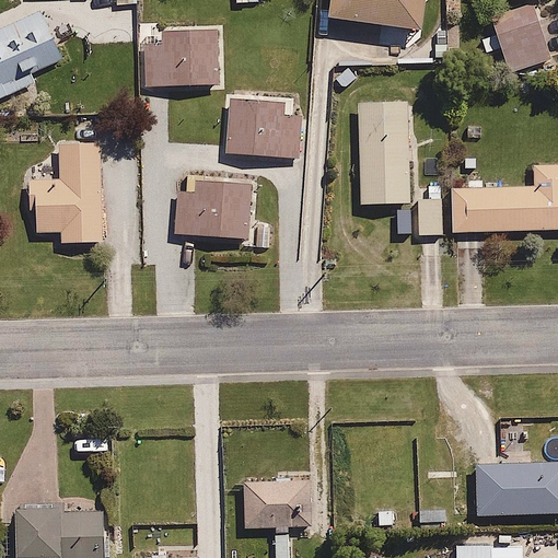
[(0,101),(64,70),(30,0),(0,13),(0,101)]
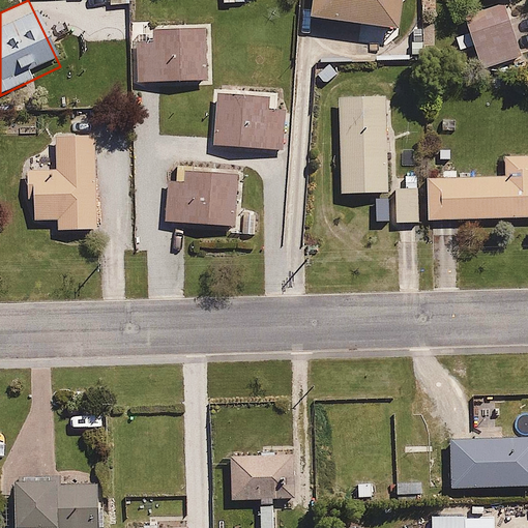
[(109,0),(109,9),(129,8),(128,0),(109,0)]
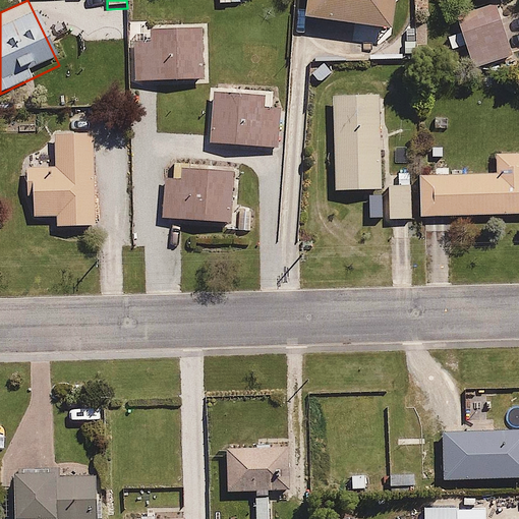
[(395,30),(399,0),(308,0),(306,17),(395,30)]
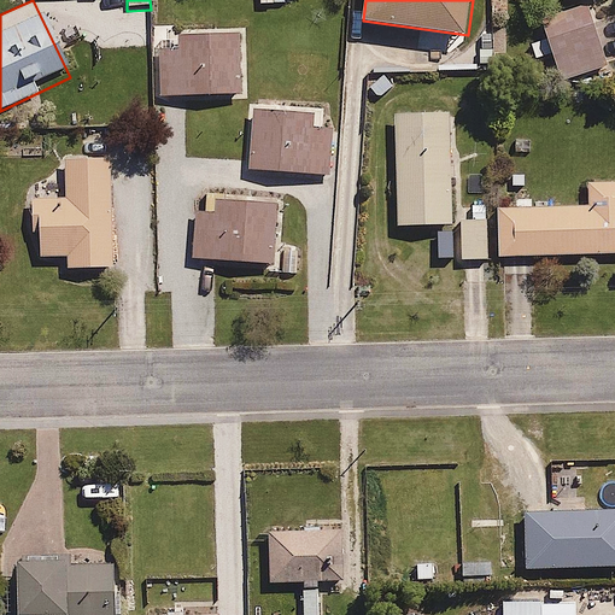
[(595,21),(552,39),(570,80),(611,63),(595,21)]
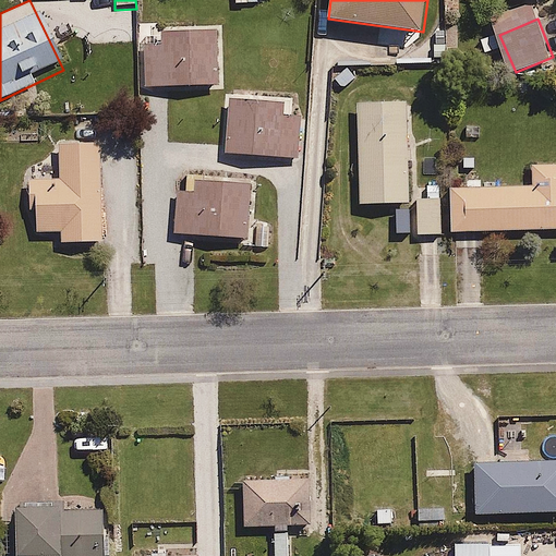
[(158,46),(140,46),(142,87),(218,84),(216,28),(158,29),(158,46)]
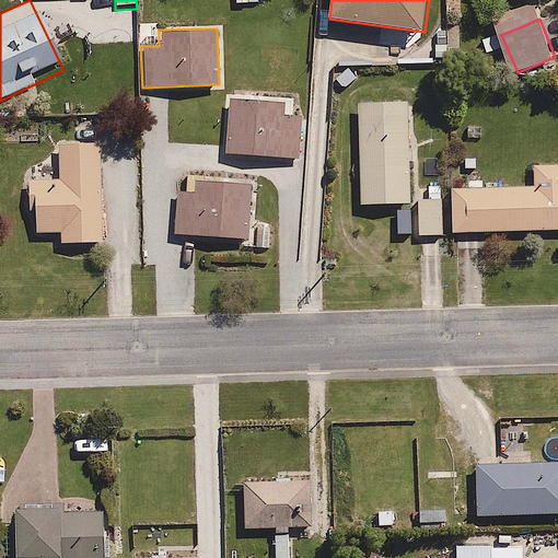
[(286,120),(287,101),(229,99),(227,154),(300,158),(302,120),(286,120)]
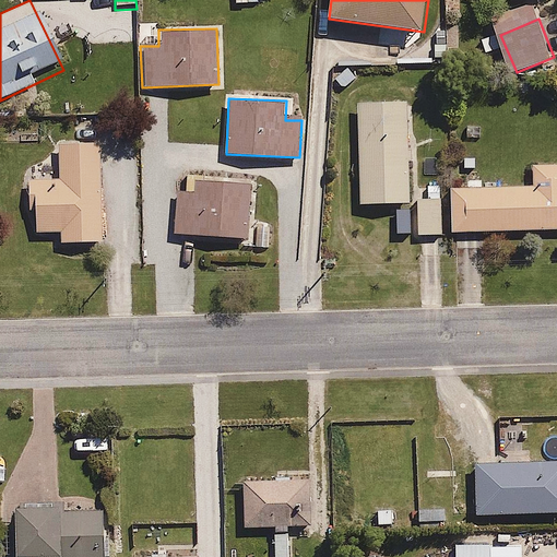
[(407,101),(357,101),(359,201),(409,201),(407,101)]
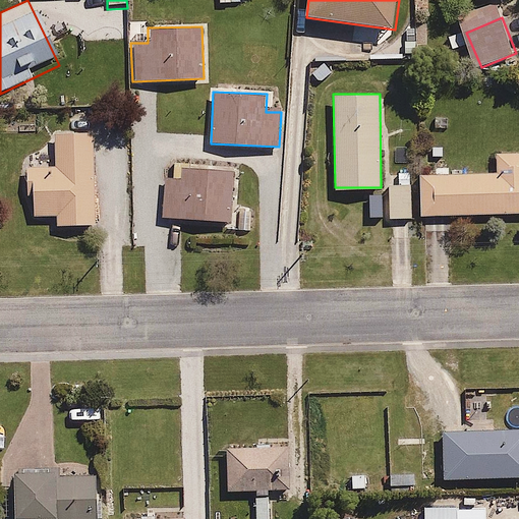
[(98,226),(95,134),(51,136),(52,164),(26,165),(29,216),(56,215),(57,228),(98,226)]
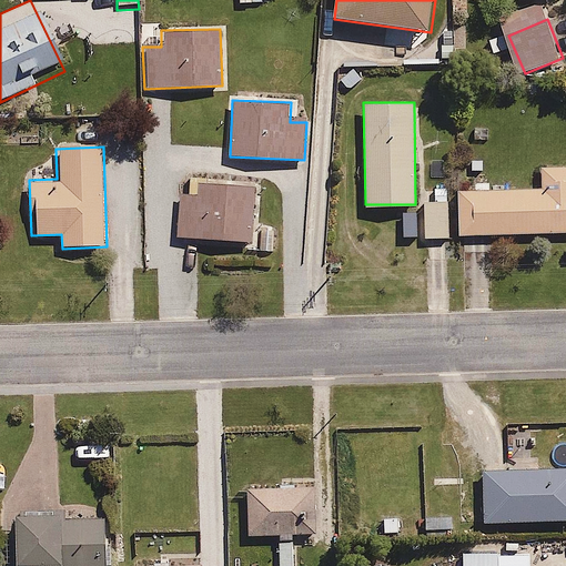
[(542,187),(456,189),(457,235),(565,232),(565,164),(541,165),(542,187)]
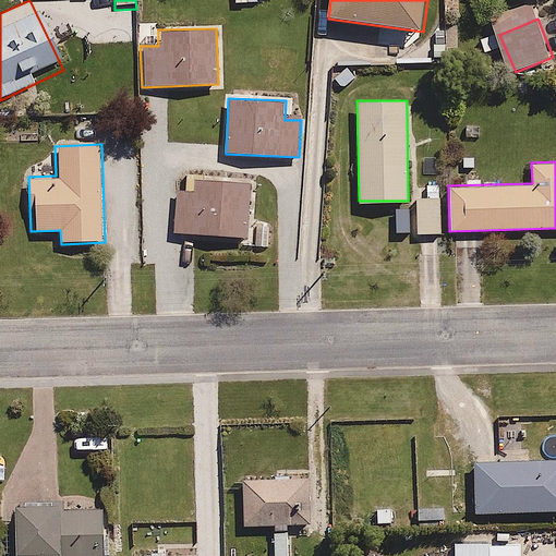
[(176,191),(174,232),(250,233),(251,182),(194,181),(194,191),(176,191)]
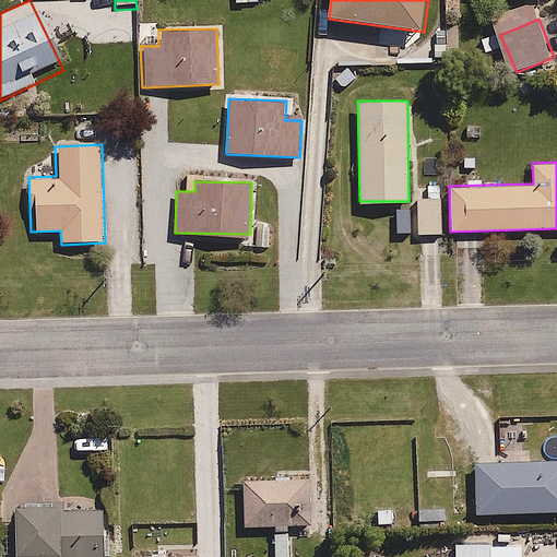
[(443,184),(414,184),(414,236),(443,236),(443,184)]
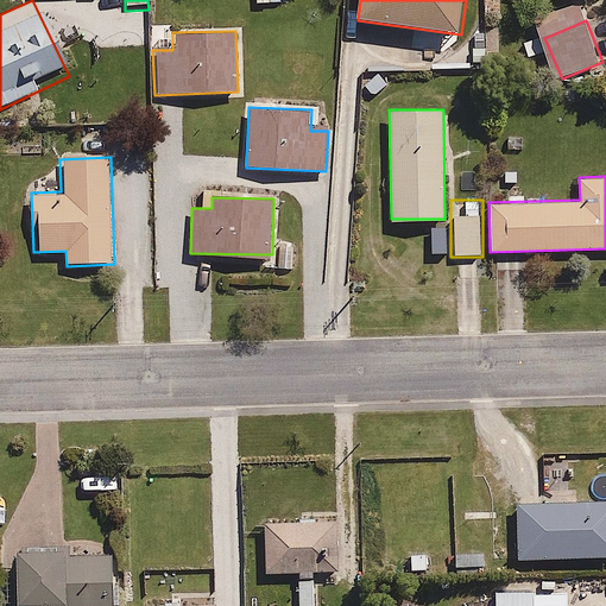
[(605,503),(517,504),(518,560),(605,559),(605,503)]
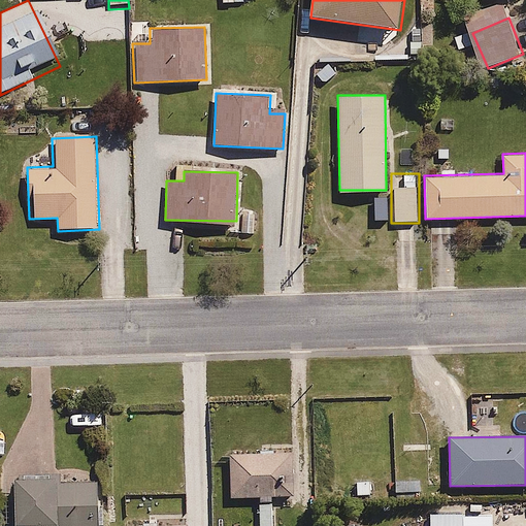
[(265,453),(229,454),(230,496),(257,495),(258,525),(273,525),(273,495),(294,495),(293,445),(265,445),(265,453)]
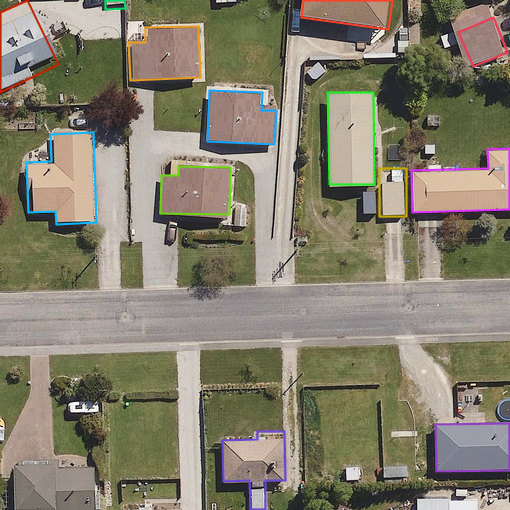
[(95,509),(94,464),(15,467),(16,509),(95,509)]
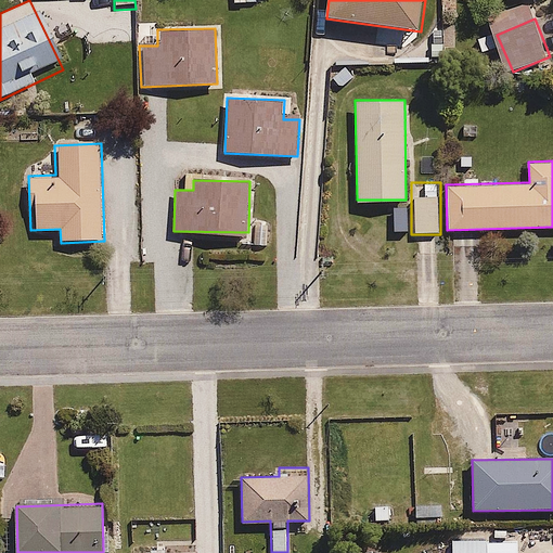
[(195,552),(195,539),(154,540),(154,551),(127,552),(126,552),(195,552)]
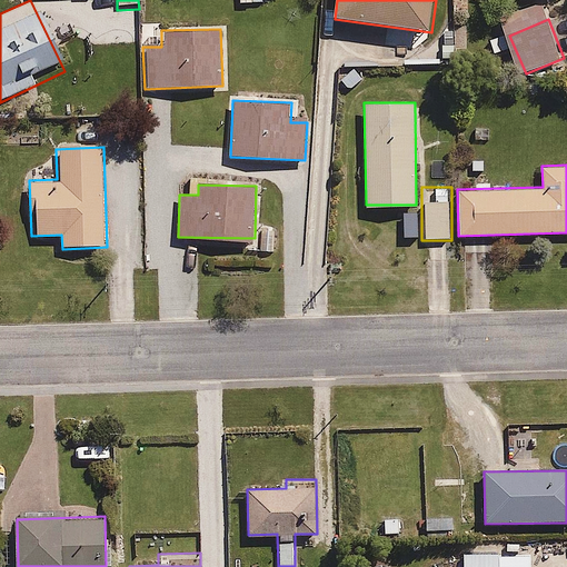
[(499,566),(500,553),(461,553),(461,566),(499,566)]
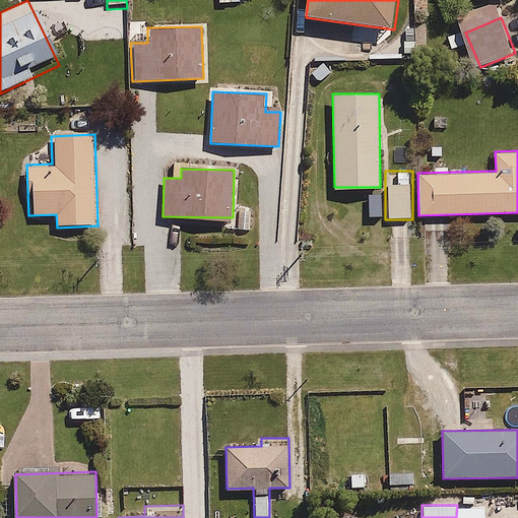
All buildings are outlined.
